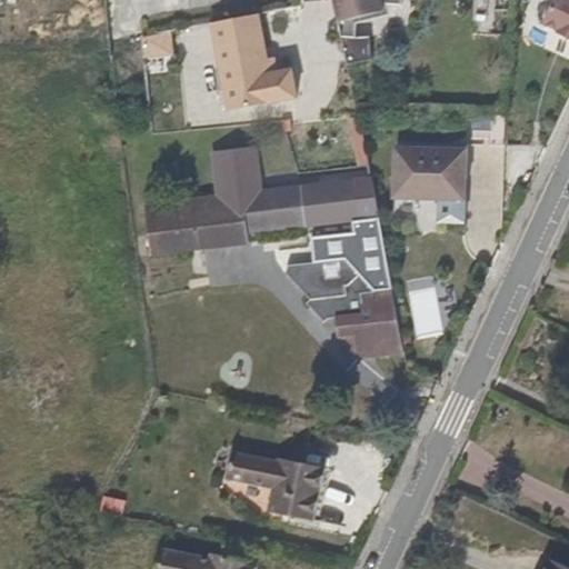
[(333,0),(341,46),(356,46),(358,10),(402,13),(402,0),(333,0)]
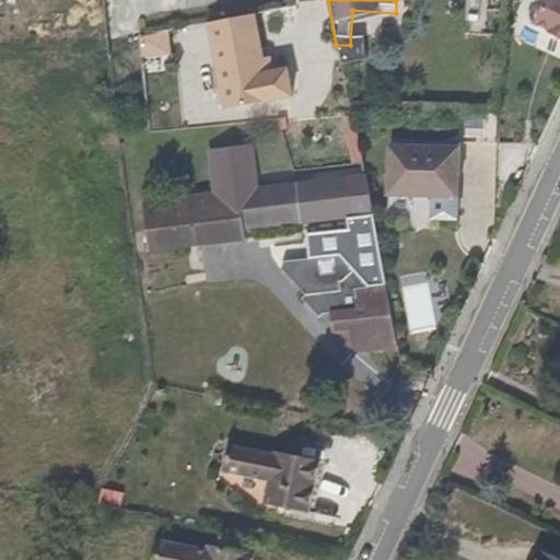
[(559,4),(550,0),(547,0),(532,33),(546,41),(545,43),(559,49),(559,4)]
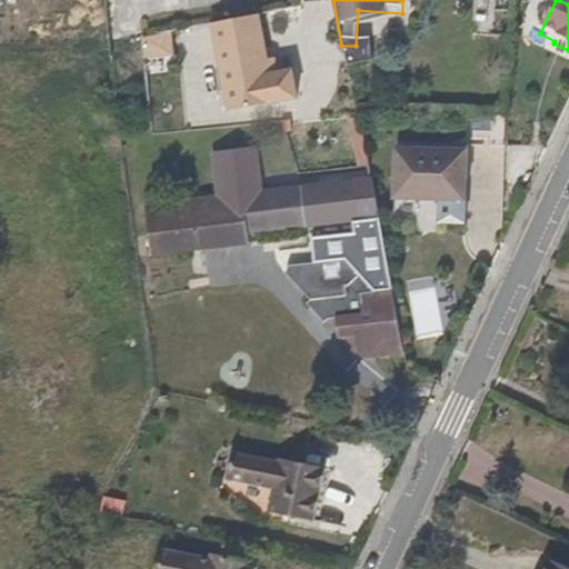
[(262,19),(217,29),(232,115),(301,102),(296,76),(273,79),(265,31),(262,19)]
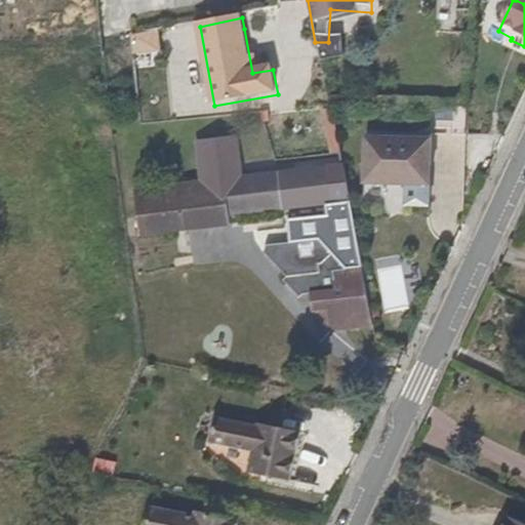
[(167,26),(176,87),(201,84),(192,23),(167,26)]
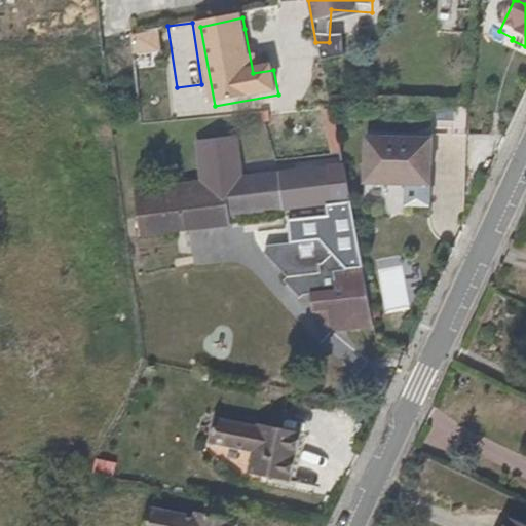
[(127,188),(133,234),(188,229),(186,197),(230,193),(232,219),(326,205),(350,201),(343,163),(242,176),(238,136),(194,140),(199,181),(127,188)]
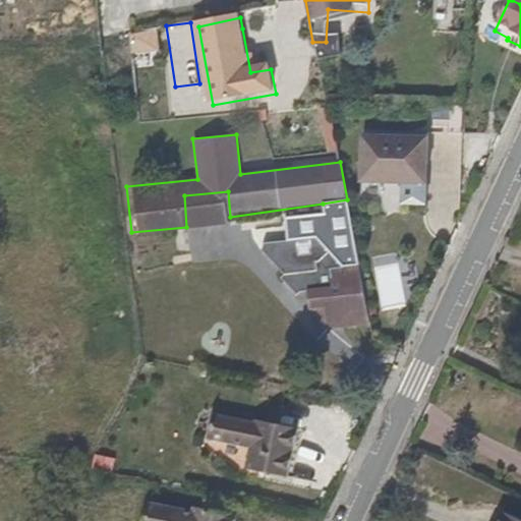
[(425,138),(361,141),(363,187),(427,184),(425,138)]
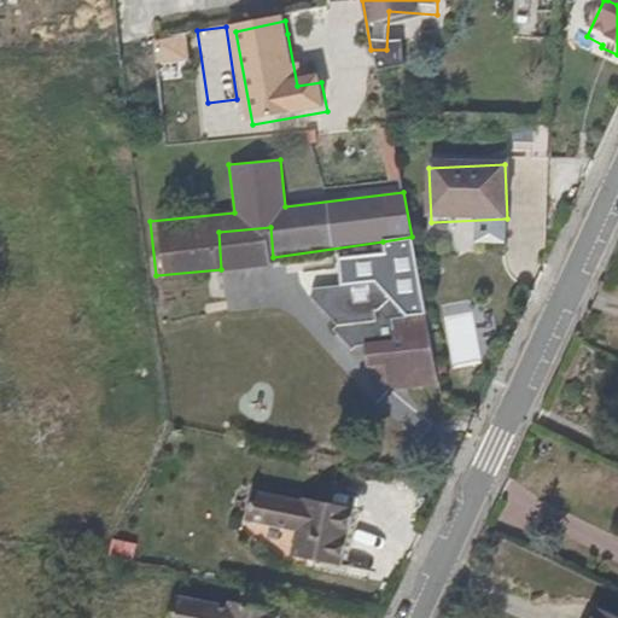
[(219,232),(221,269),(273,264),(273,257),(270,227),(219,232)]
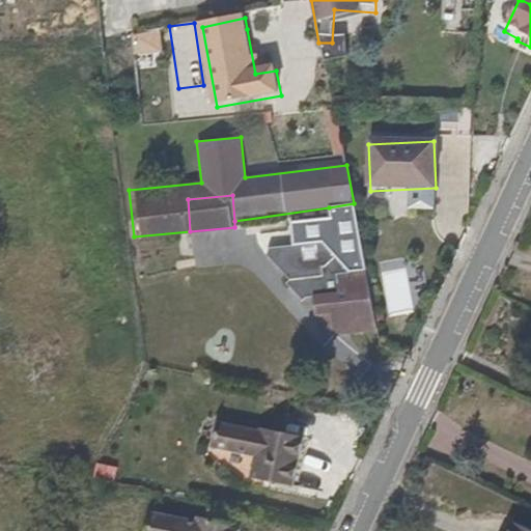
[(354,203),(329,207),(329,218),(290,223),(294,245),(319,243),(348,270),(366,268),(354,203)]
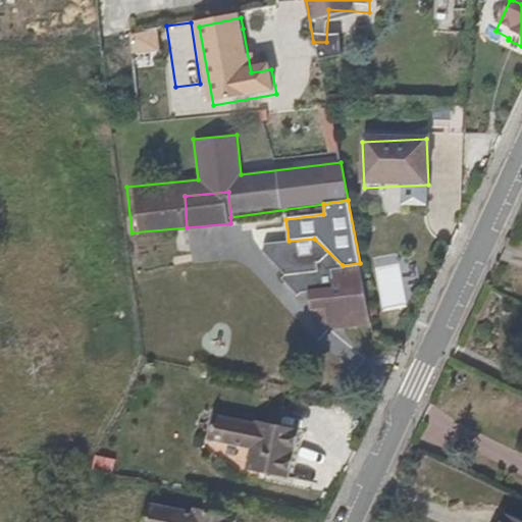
[(328,327),(372,323),(360,263),(343,265),(314,239),(289,241),(265,243),(263,253),(283,272),(280,278),(295,294),(308,292),(309,308),(325,307),(328,327)]
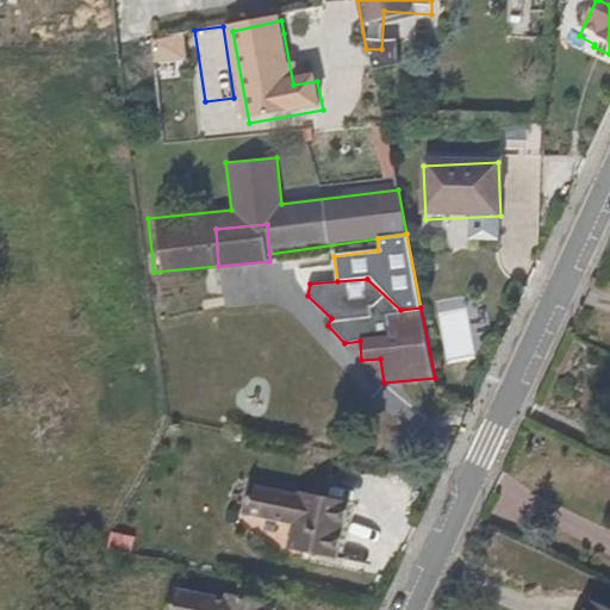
[(361,360),(384,383),(380,359),(361,360)]
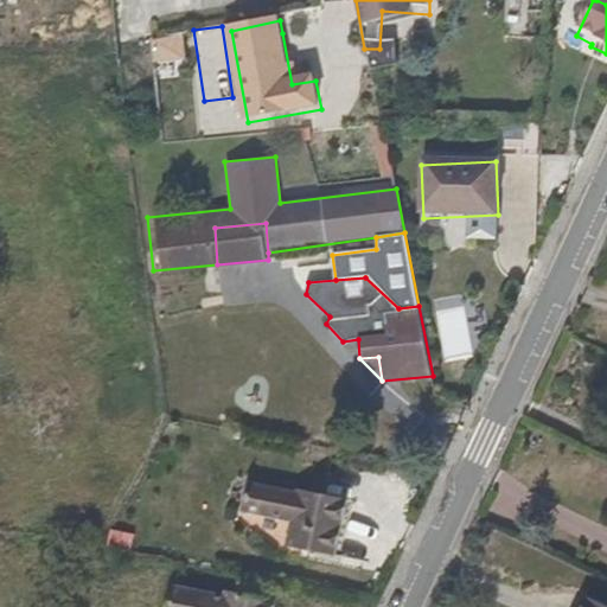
[(286,513),(285,523),(281,544),(331,554),(339,497),(291,489),(291,492),(240,484),(235,513),(276,522),(278,512),(286,513)]
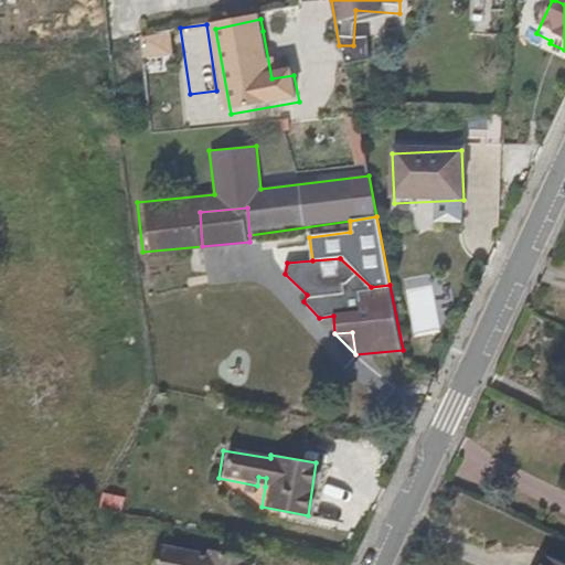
[(257,486),(265,487),(266,478),(258,477),(257,486)]
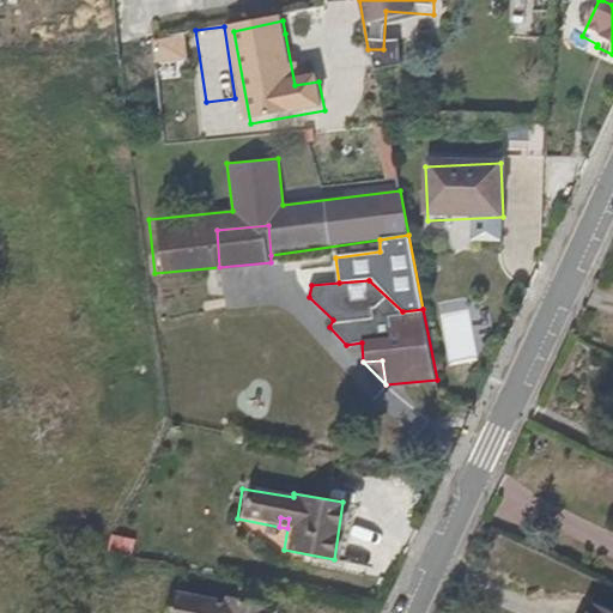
[(273,612),(275,605),(217,596),(217,600),(175,594),(171,612),(273,612)]
